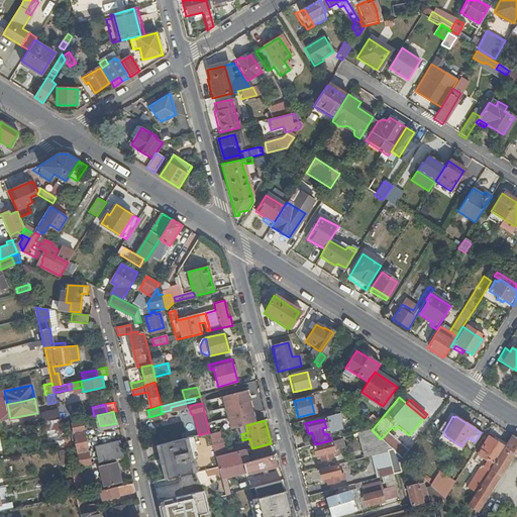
[(81,467),(92,464),(83,421),(72,423),(73,430),(71,431),(73,440),(75,440),(81,467)]
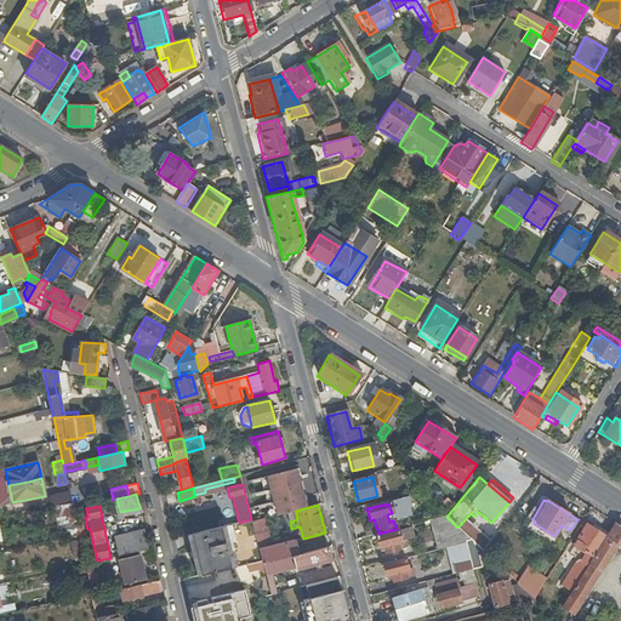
[(277,546),(269,517),(260,519),(267,548),(277,546)]
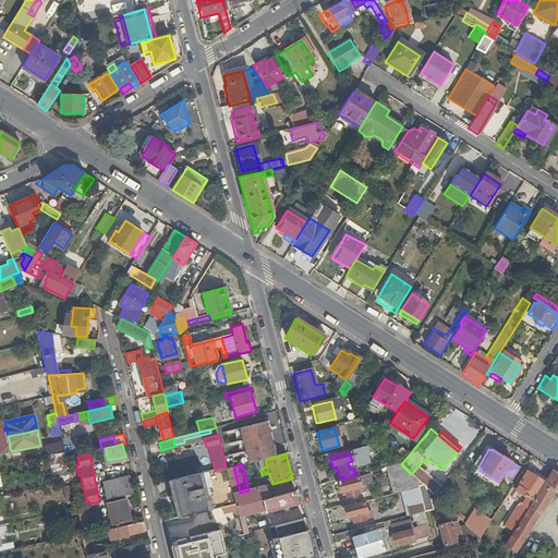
[(401,464),(385,468),(391,494),(399,492),(416,487),(422,485),(411,474),(401,464)]
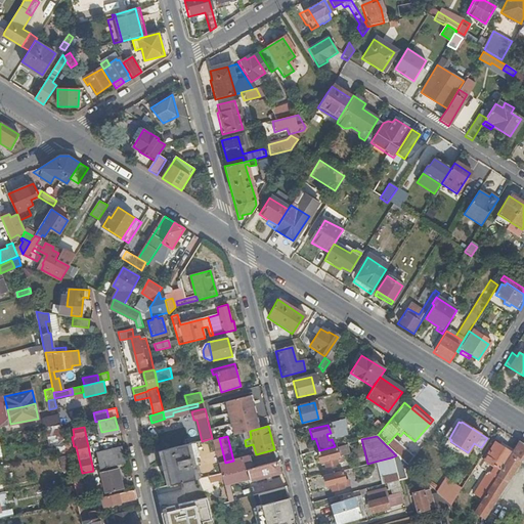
[(222,476),(253,469),(250,456),(233,461),(225,463),(219,438),(213,440),(221,473),(222,476)]
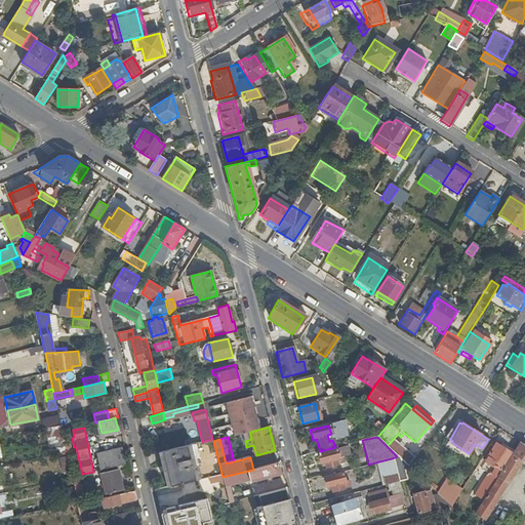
[(501,472),(496,479),(483,501),(474,515),(484,521),(521,462),(523,463),(524,460),(524,446),(519,443),(512,454),(501,472)]
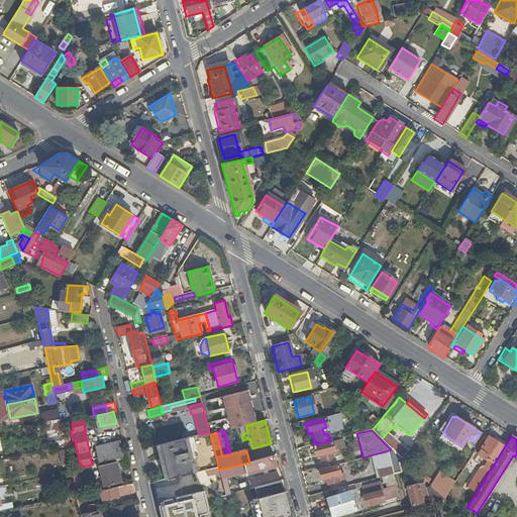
[(488,437),(478,453),(494,464),(504,447),(488,437)]
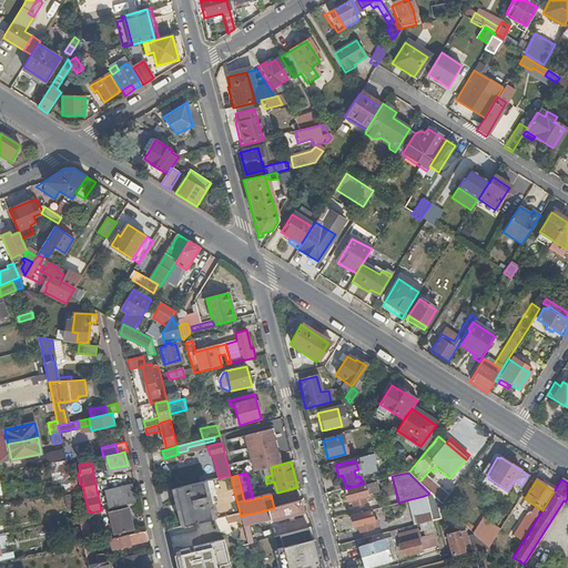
[(204,482),(176,488),(185,526),(196,524),(213,519),(204,482)]
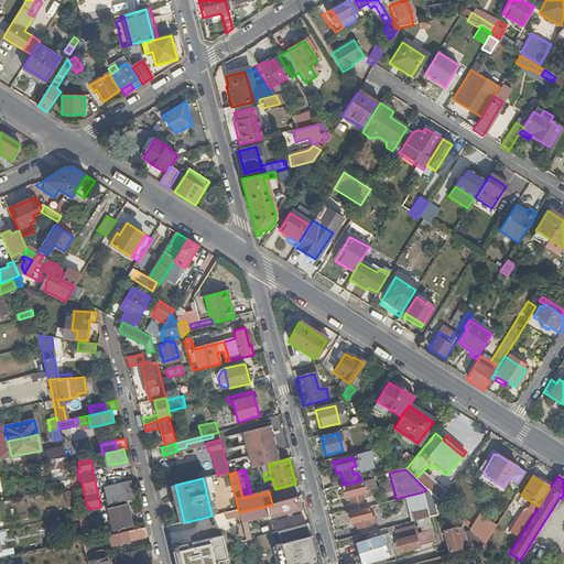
[(108,506),(136,499),(131,481),(104,488),(108,506)]
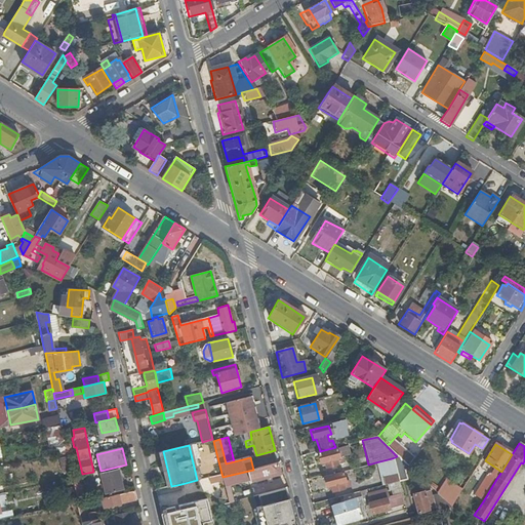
[(323,465),(324,469),(338,466),(334,450),(316,454),(319,466),(323,465)]
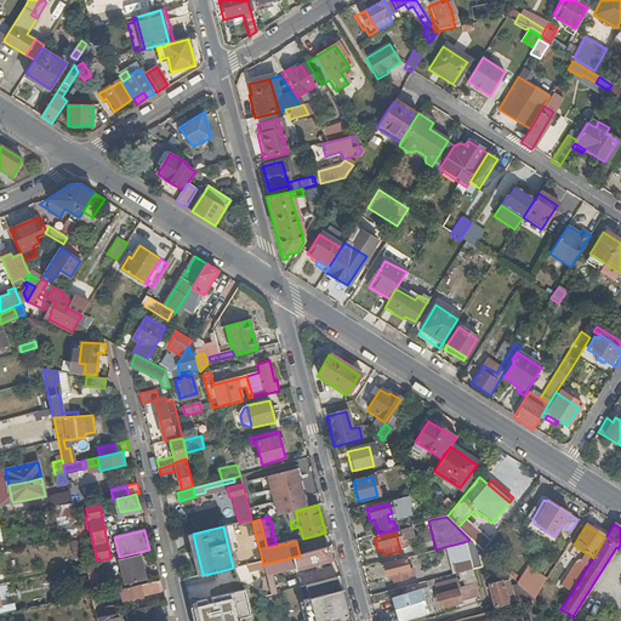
[(193,534),(188,535),(198,576),(203,575),(193,534)]
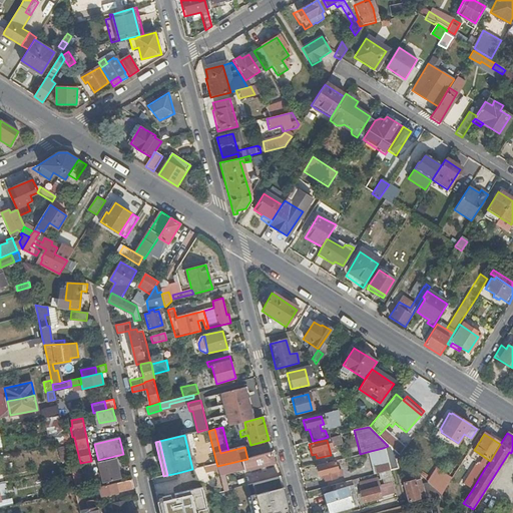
[(388,446),(383,448),(389,470),(397,468),(394,459),(400,458),(399,457),(388,446)]
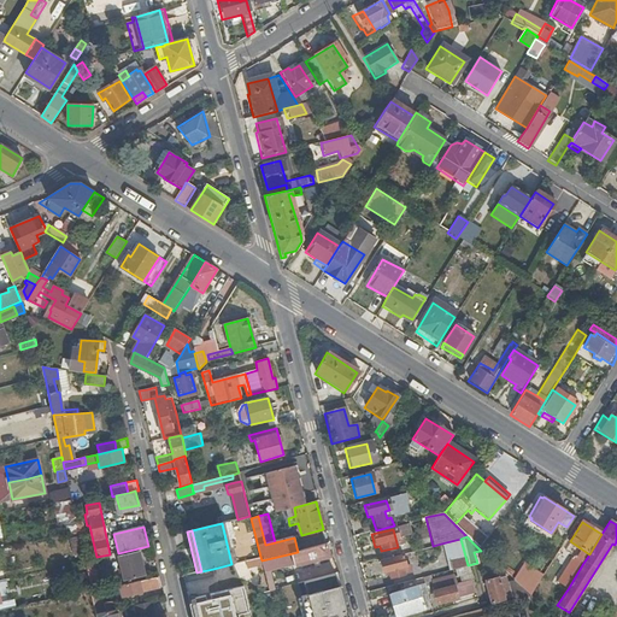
[(460,539),(441,544),(448,571),(468,566),(468,565),(460,539)]
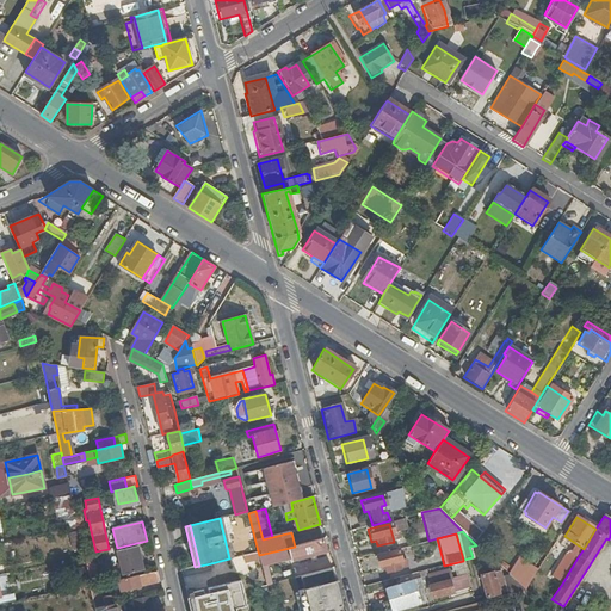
[(260,559),(261,563),(276,560),(279,560),(297,555),(298,560),(327,553),(325,538),(295,547),(259,555),(260,559)]
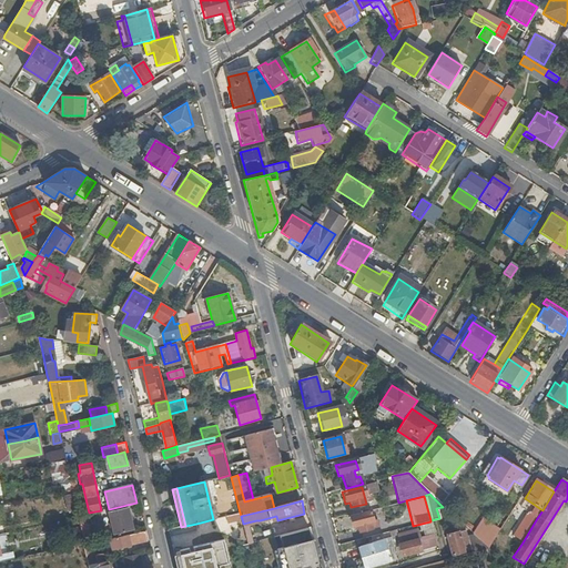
[(133,530),(128,507),(110,511),(115,534),(133,530)]
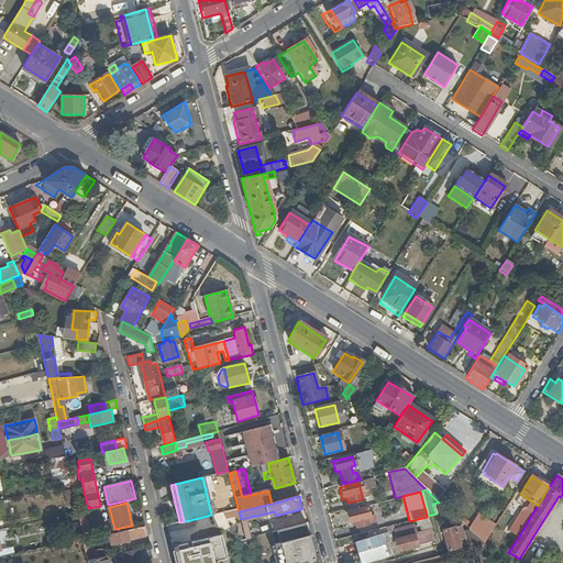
[(532,514),(522,507),(508,531),(518,538),(532,514)]
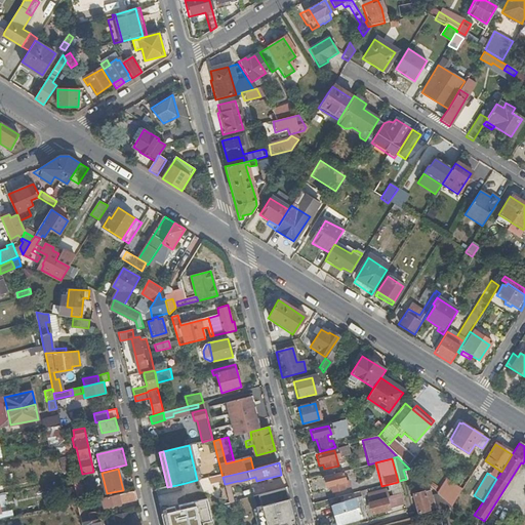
[(210,483),(224,480),(223,477),(221,474),(209,477),(210,483)]
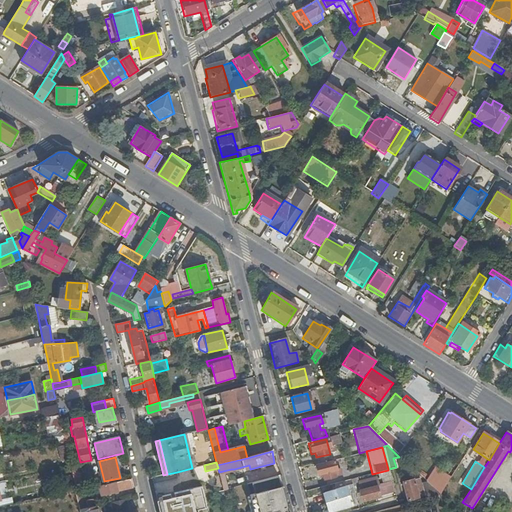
[(334,471),(331,462),(313,467),(316,477),(320,476),(321,480),(338,476),(336,470),(334,471)]
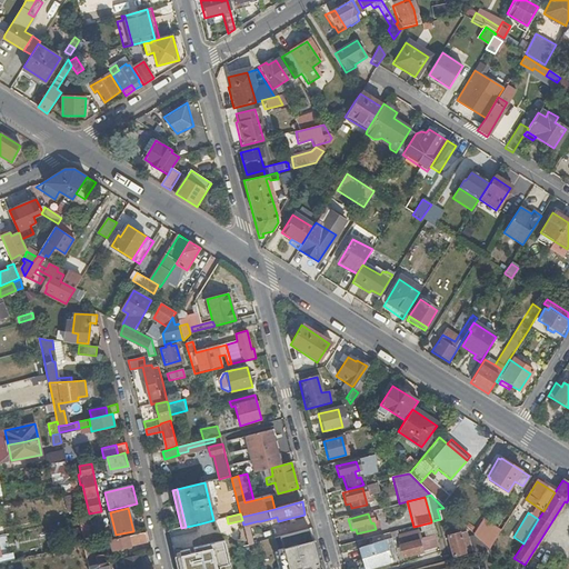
[(91,543),(85,515),(78,517),(79,518),(85,545),(91,543)]
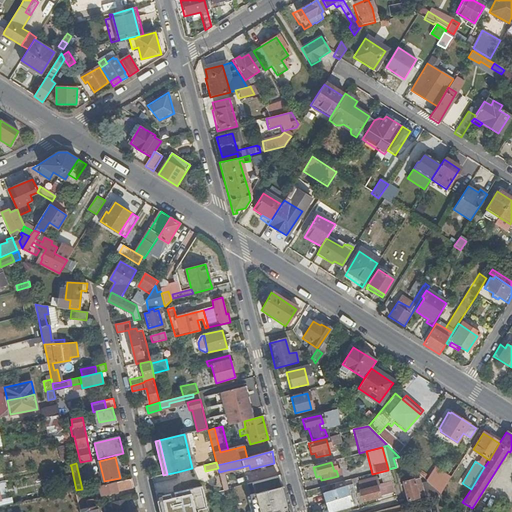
[(461,465),(459,464),(453,474),(457,476),(462,469),(459,468),(461,465)]
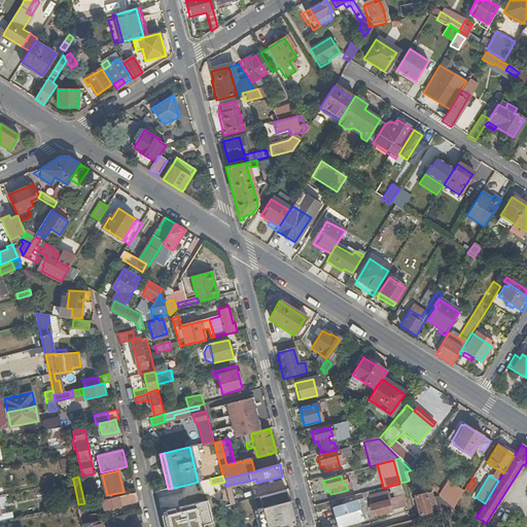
[(172,488),(162,490),(164,498),(166,498),(169,513),(188,508),(182,486),(172,488)]
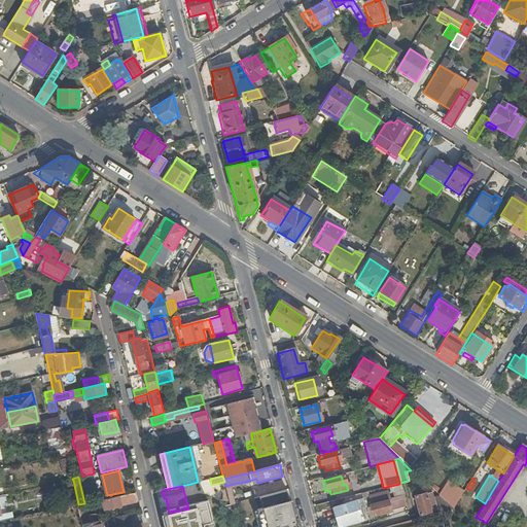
[(287,490),(254,499),(261,526),(299,526),(292,500),(290,501),(287,490)]
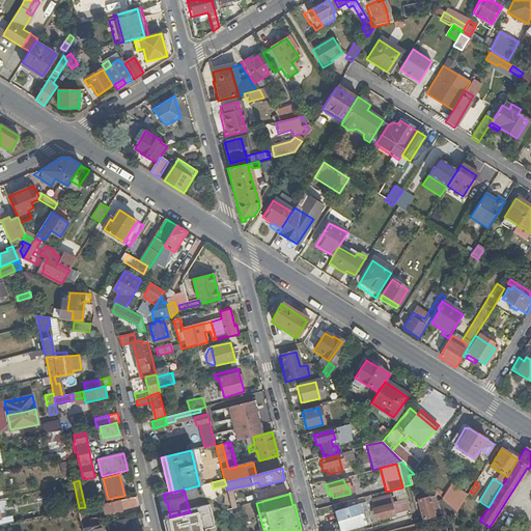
[(138,505),(136,496),(104,503),(106,511),(106,512),(138,505)]
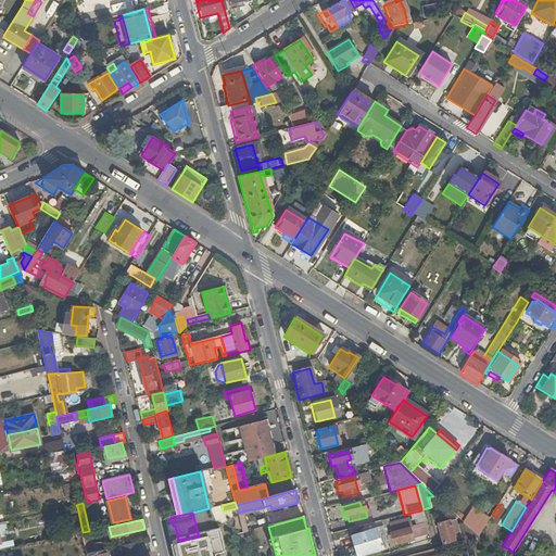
[(457,540),(453,520),(438,525),(442,544),(453,542),(452,541),(457,540)]
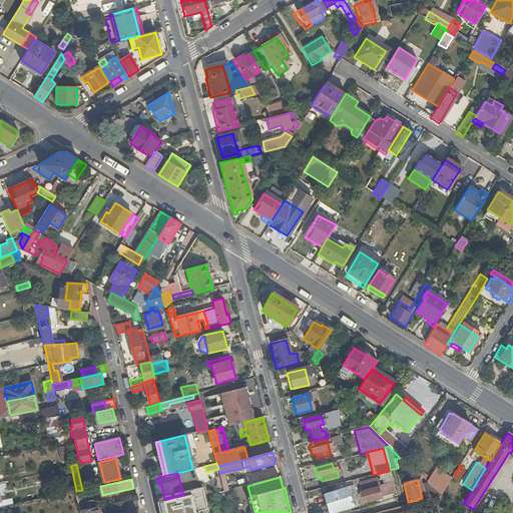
[(434,481),(430,487),(432,489),(440,497),(444,490),(434,481)]
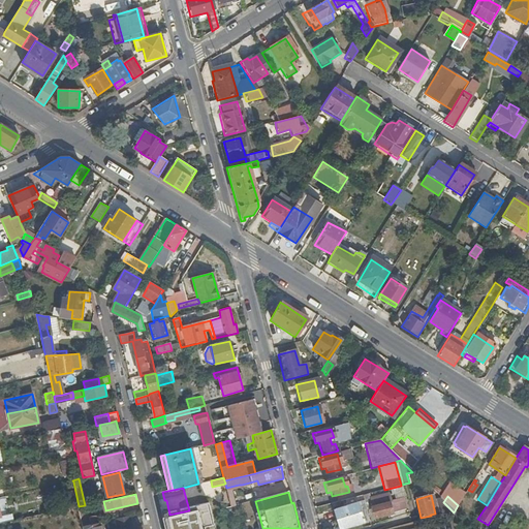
[(369,506),(372,518),(391,512),(389,502),(382,504),(380,497),(368,500),(370,506),(369,506)]
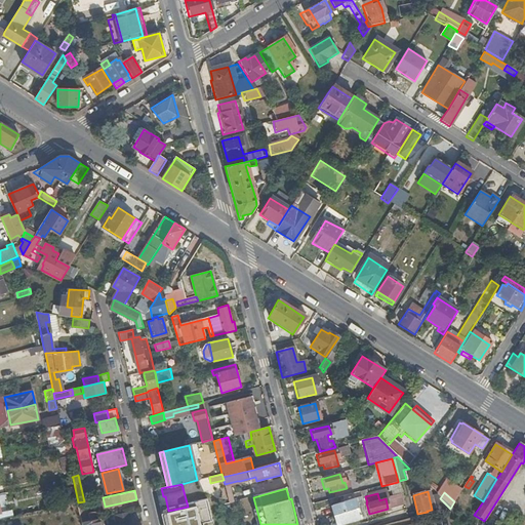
[(352,499),(329,507),(335,524),(338,524),(359,519),(352,499)]
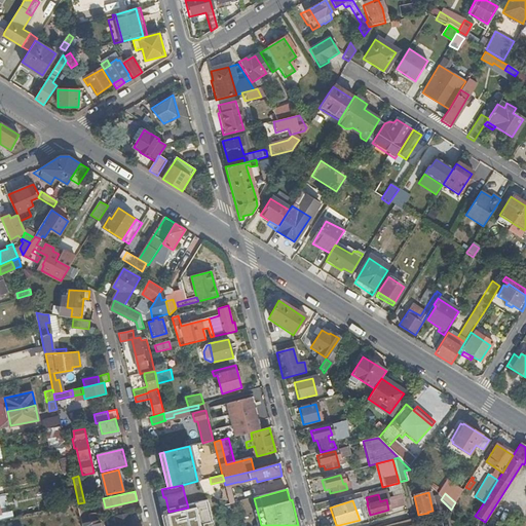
[(443,501),(437,502),(439,513),(450,510),(451,510),(443,501)]
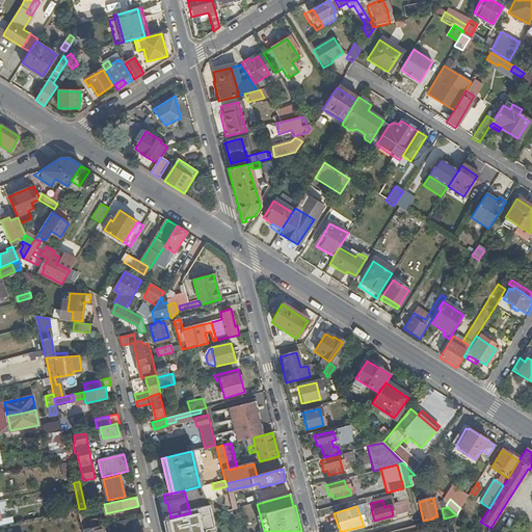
[(87,508),(85,508),(79,509),(83,529),(101,525),(99,517),(89,520),(87,508)]
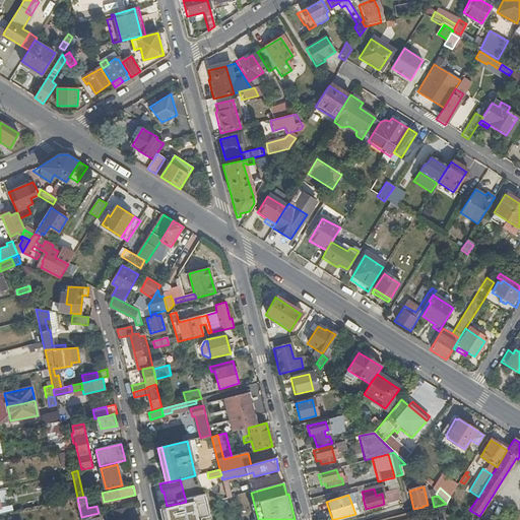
[(332,519),(326,502),(323,503),(328,519),(332,519)]
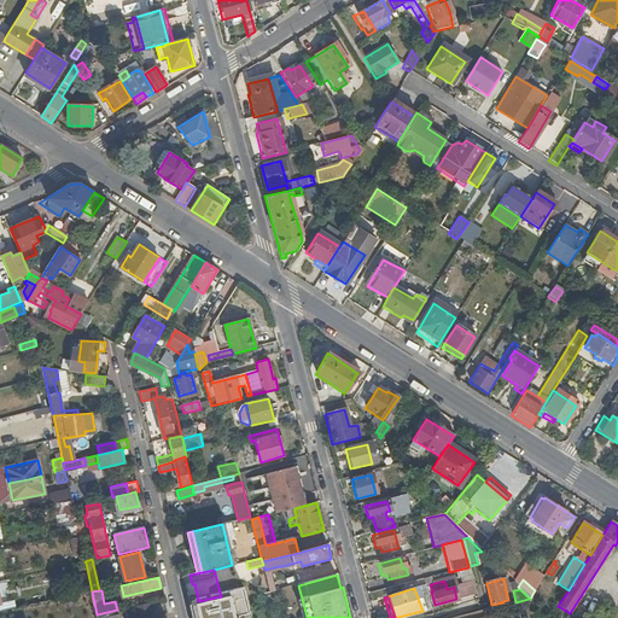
[(156,610),(153,601),(139,605),(141,613),(156,610)]
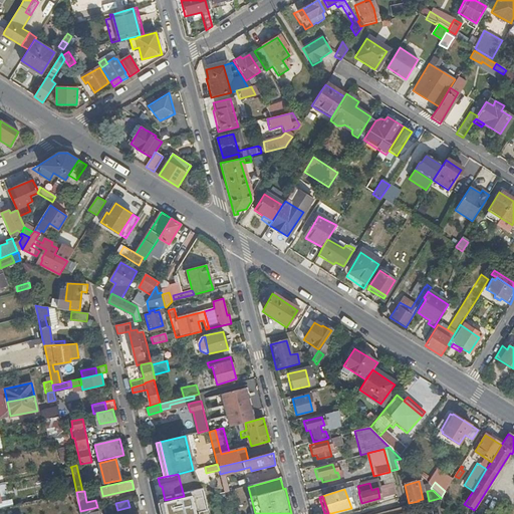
[(191,513),(189,503),(169,508),(170,513),(191,513)]
